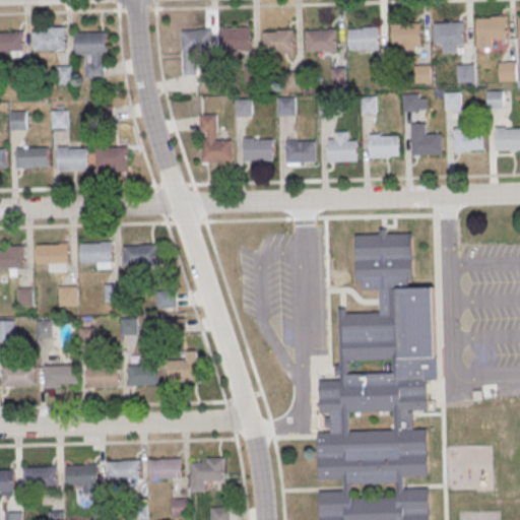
[(508,41),(507,16),(492,17),(492,18),(477,19),(477,49),(494,48),(493,39),(498,39),(498,41),(508,41)]
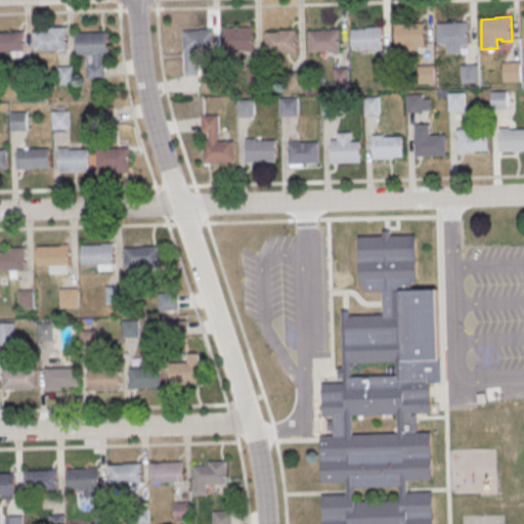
[(469,46),(469,24),(438,25),(439,45),(446,44),(446,54),(463,54),(462,46),(469,46)]
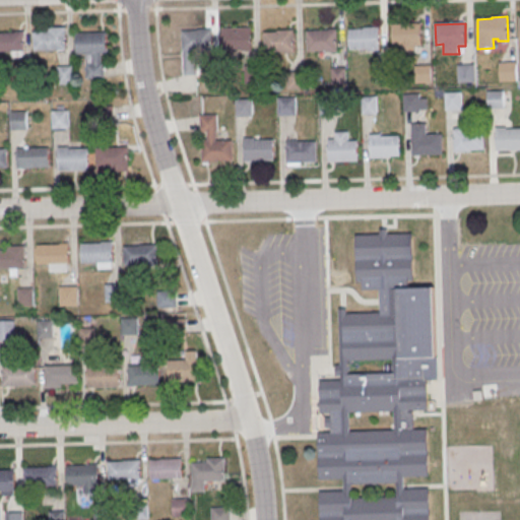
[(424,47),(423,24),(392,25),(393,46),(401,45),(402,56),(415,55),(415,47),(424,47)]
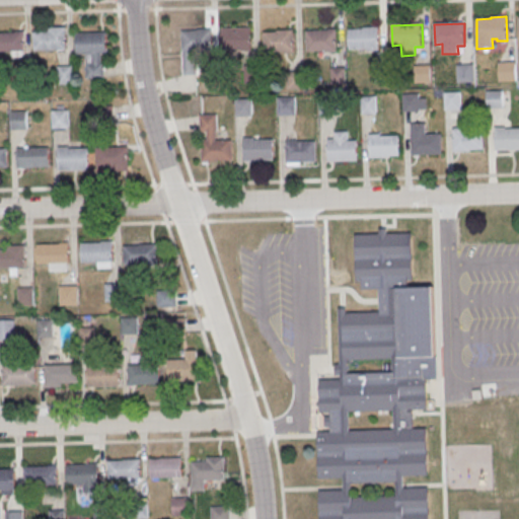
[(251,53),(250,28),(221,29),(221,51),(240,51),(240,53),(251,53)]
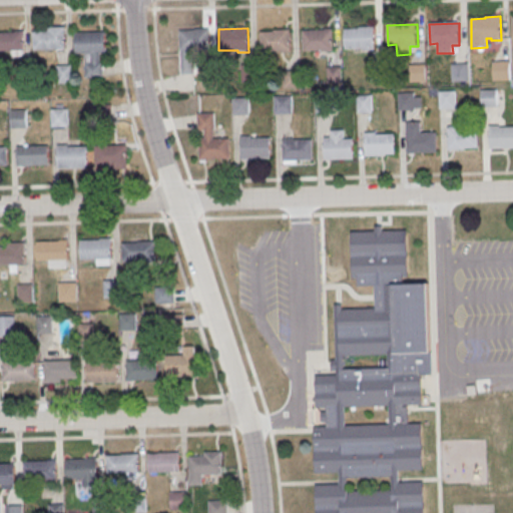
[(375,51),(375,28),(360,28),(360,30),(345,30),(346,49),(365,49),(365,51),(375,51)]
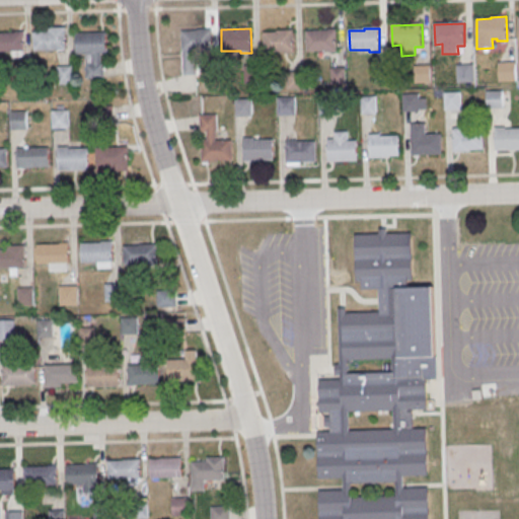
[(337,54),(337,29),(321,30),(321,31),(306,32),(307,52),(326,52),(326,54),(337,54)]
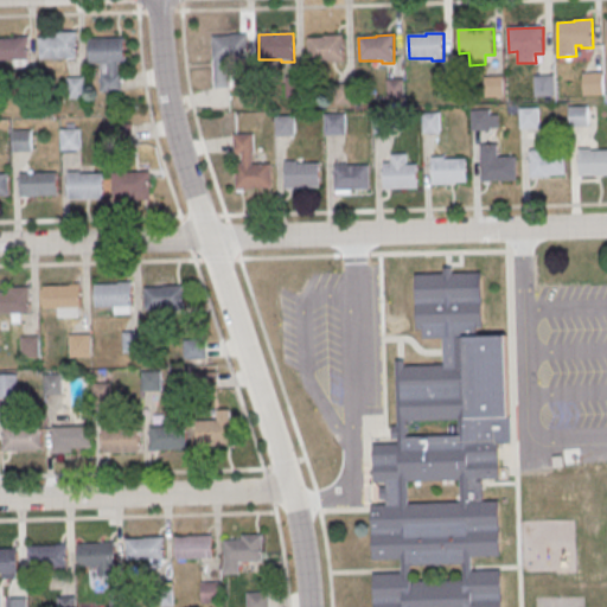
[(248,63),(248,36),(230,36),(230,38),(212,38),(215,89),(229,88),(228,61),(235,61),(235,64),(248,63)]
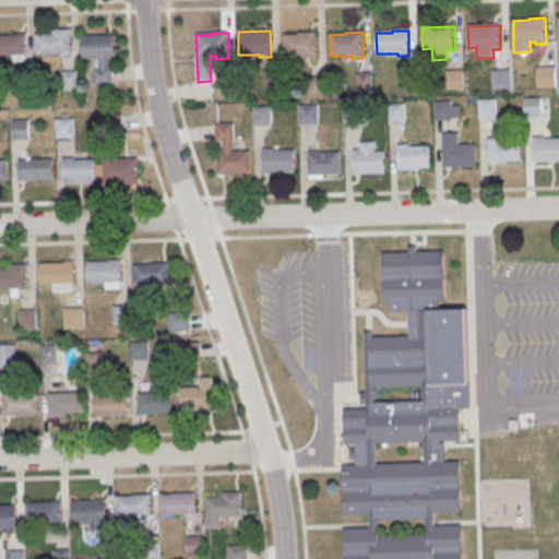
[(317,59),(316,33),(299,34),(299,35),(284,36),(284,57),(305,57),(305,59),(317,59)]
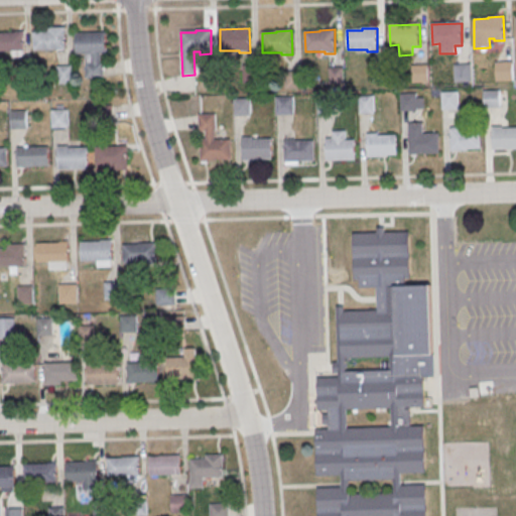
[(33,32),(33,51),(66,50),(65,31),(33,32)]
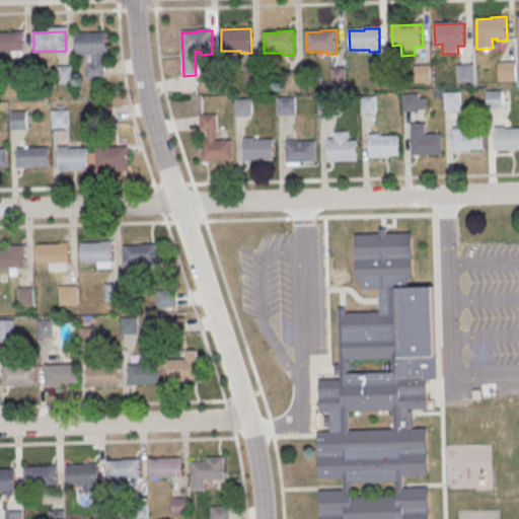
[(0,32),(0,53),(24,53),(23,32),(0,32)]
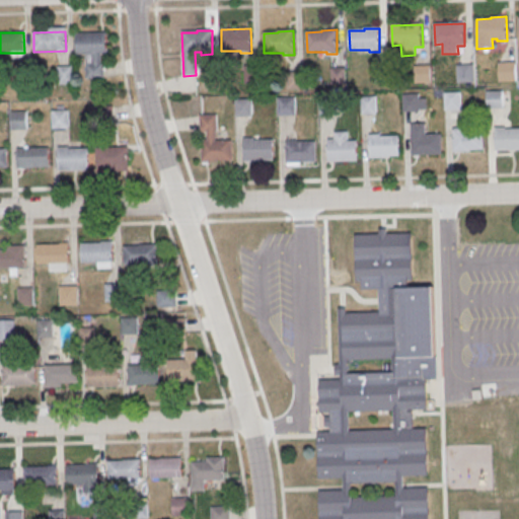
[(76,34),(77,55),(106,54),(106,33),(76,34)]
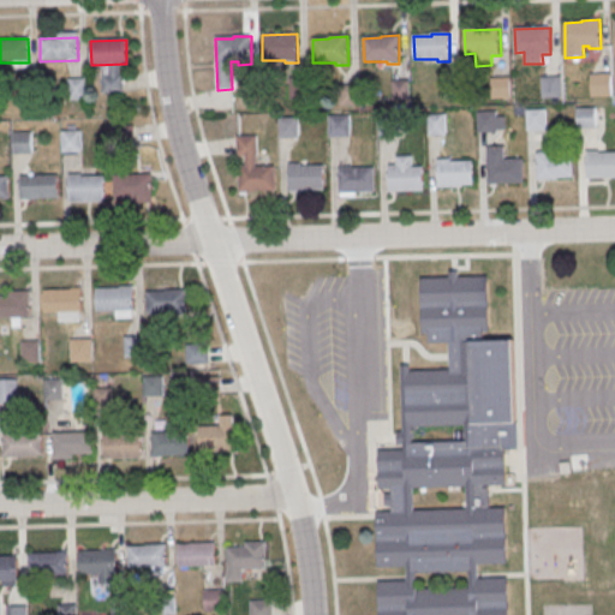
[(591,77),(610,76),(611,96),(592,97),(591,77)]
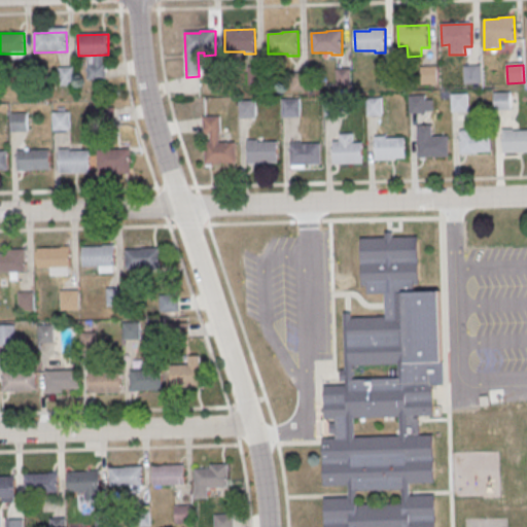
[(421,68),(437,67),(438,84),(422,85),(421,68)]
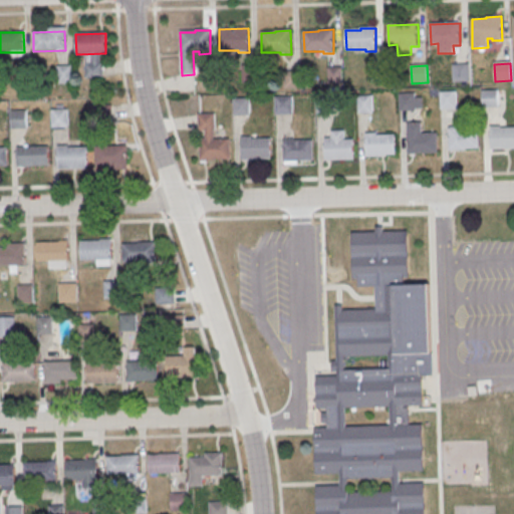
[(453,65),(469,65),(469,82),(453,82),(453,65)]
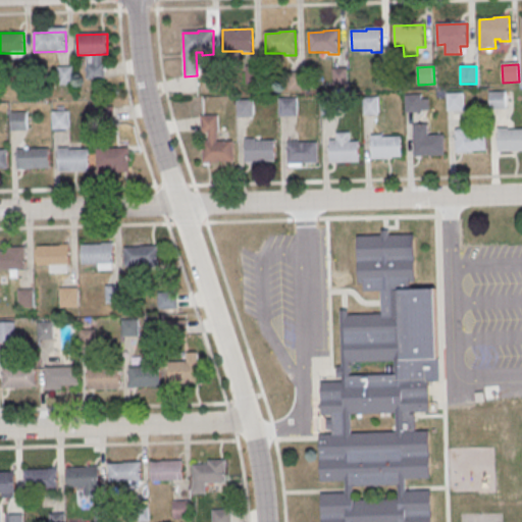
[(246,67),(262,67),(262,85),(246,85),(246,67)]
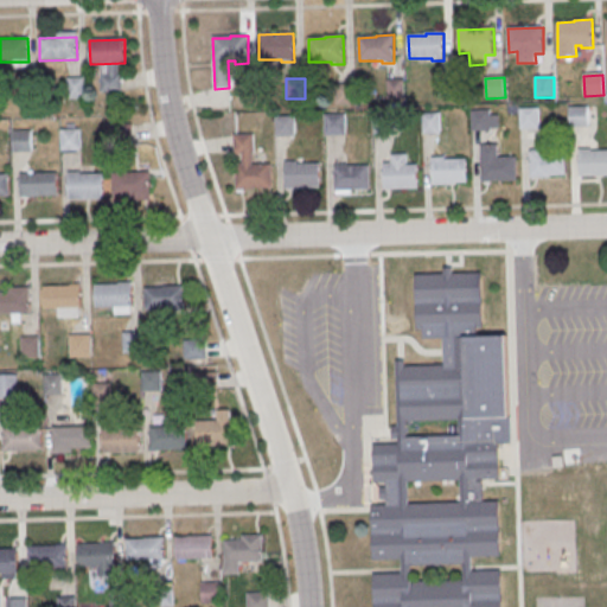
[(439,80),(454,78),(455,98),(440,98),(439,80)]
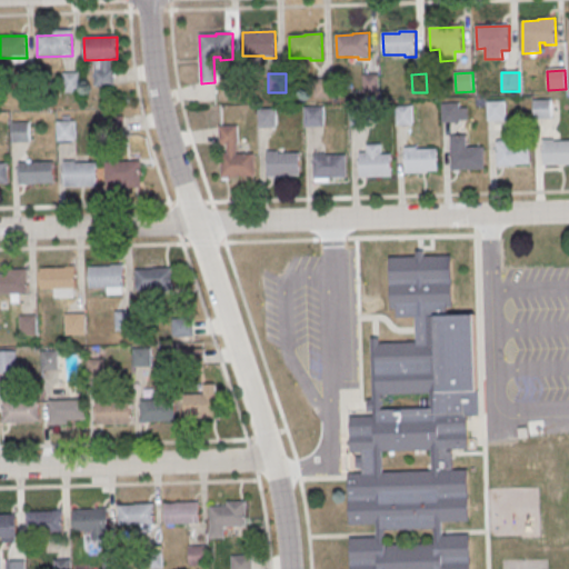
[(361,76),(380,75),(380,95),(362,95),(361,76)]
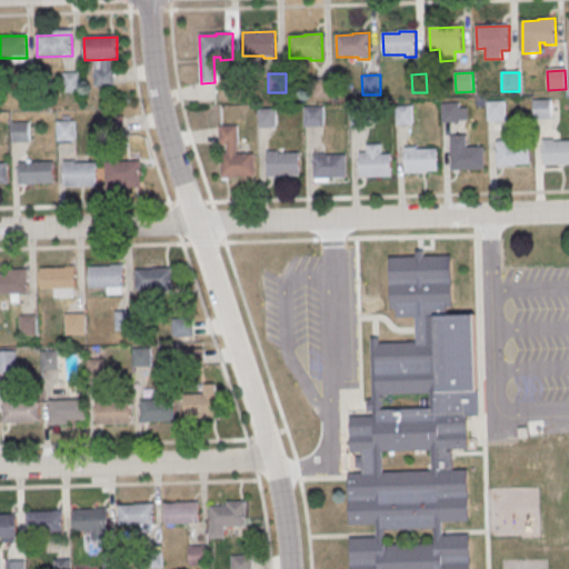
[(313,80),(332,79),(332,99),(315,99),(313,80)]
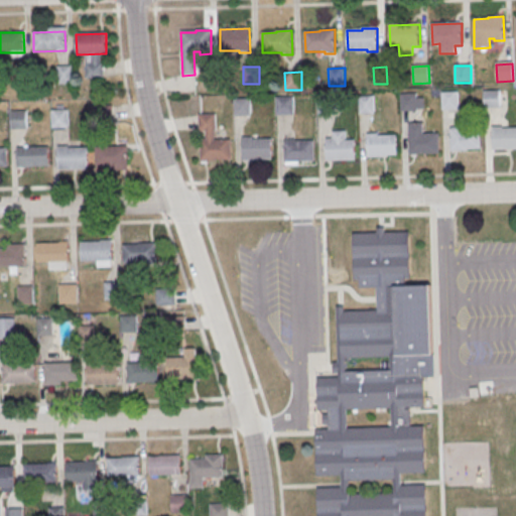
[(484,92),(500,91),(501,109),(485,109),(484,92)]
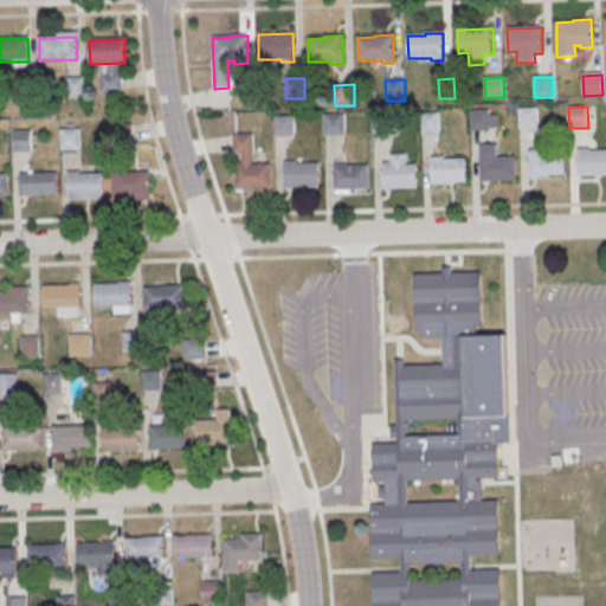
[(519,109),(537,109),(539,129),(520,129),(519,109)]
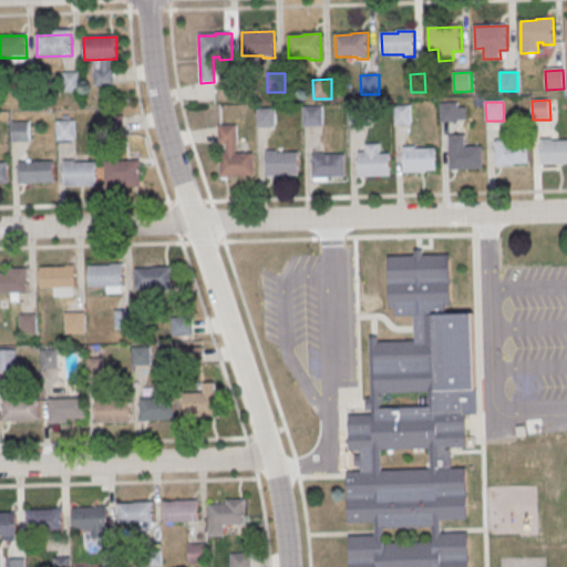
[(440,104),(459,104),(459,123),(441,123),(440,104)]
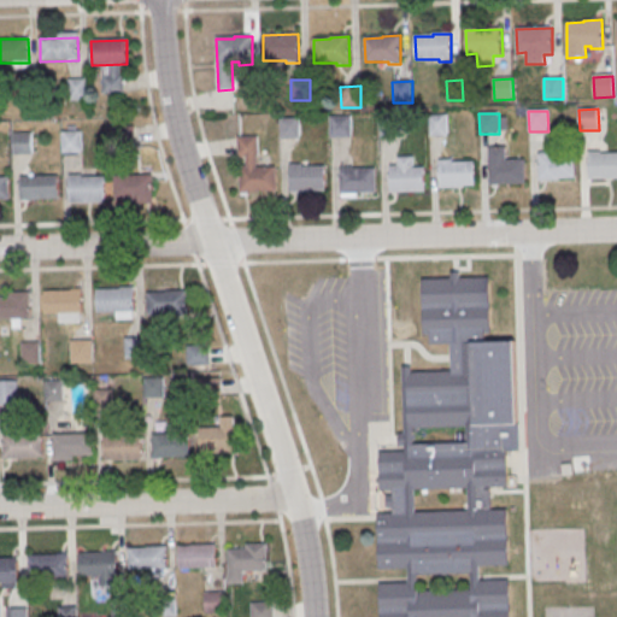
[(428,117),(447,116),(448,136),(429,137),(428,117)]
